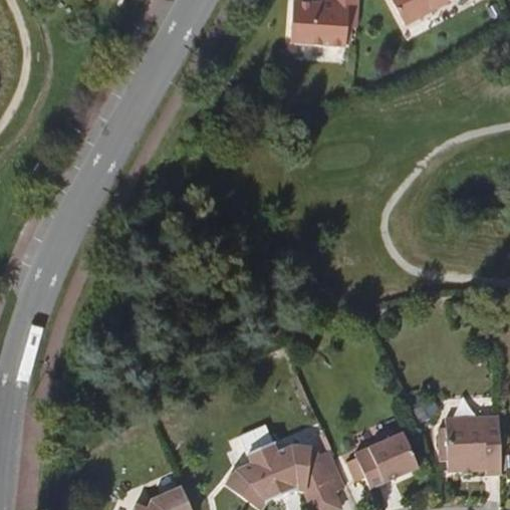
[(361,24),(362,0),(297,0),(295,39),(348,42),(348,39),(349,24),(356,24),(361,24)]
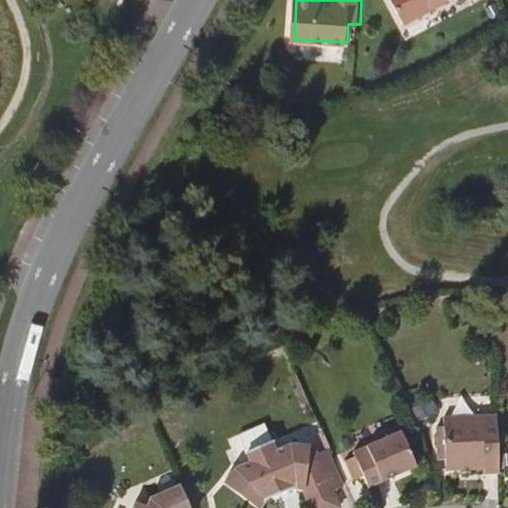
[(396,0),(406,20),(434,5),(432,1),(434,0),(396,0)]
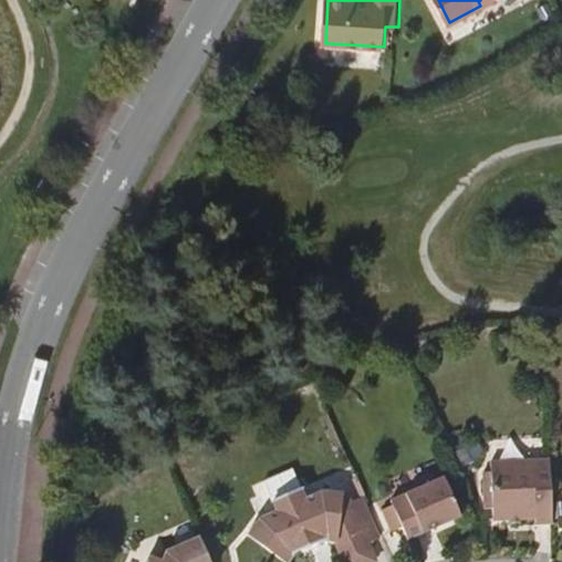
[(554,521),(551,456),(492,459),(495,518),(537,516),(537,522),(554,521)]
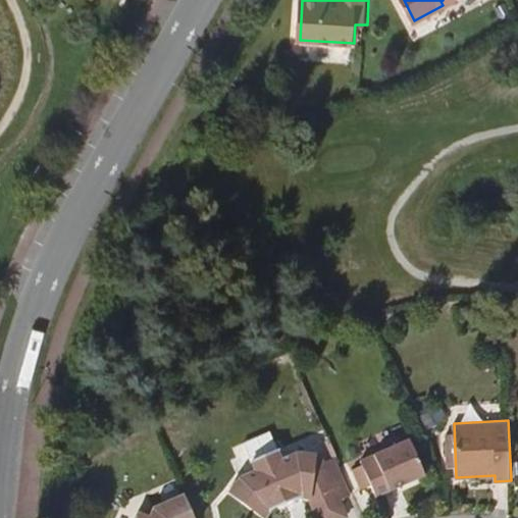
[(424,473),(409,438),(361,460),(375,495),(424,473)]
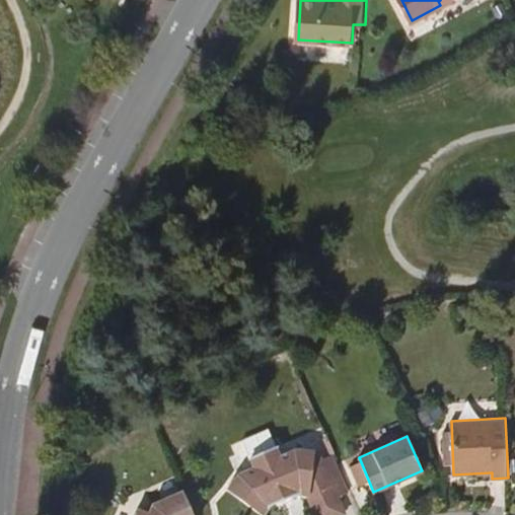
[(343,514),(346,514),(321,458),(308,463),(300,460),(295,447),(280,453),(276,445),(249,456),(251,465),(237,471),(247,494),(243,499),(262,513),(273,499),(272,493),(290,485),(292,491),(307,492),(317,514),(343,514)]
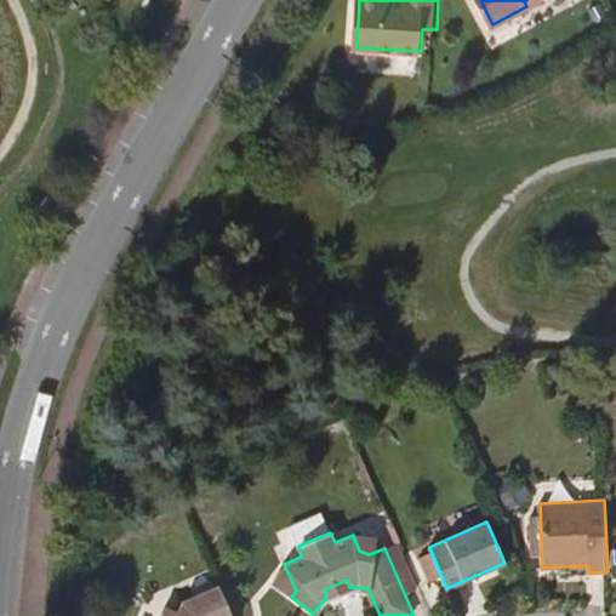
[(381,539),(353,535),(359,551),(369,554),(385,548),(381,539)]
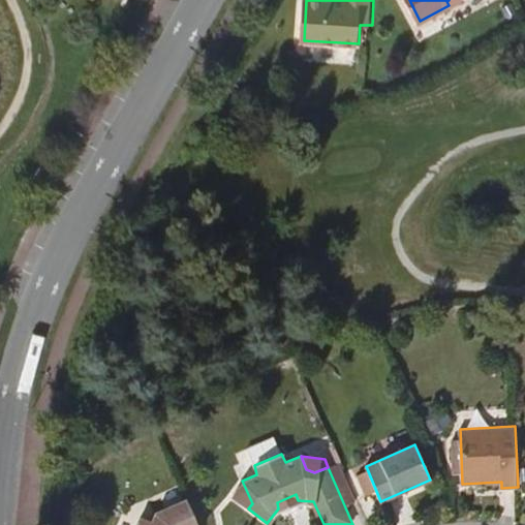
[(230,495),(248,508),(252,503),(242,481),(230,495)]
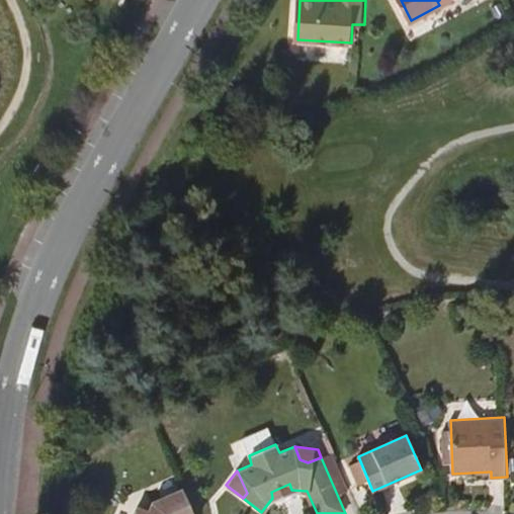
[(272,498),(291,490),(289,484),(271,492),(272,498)]
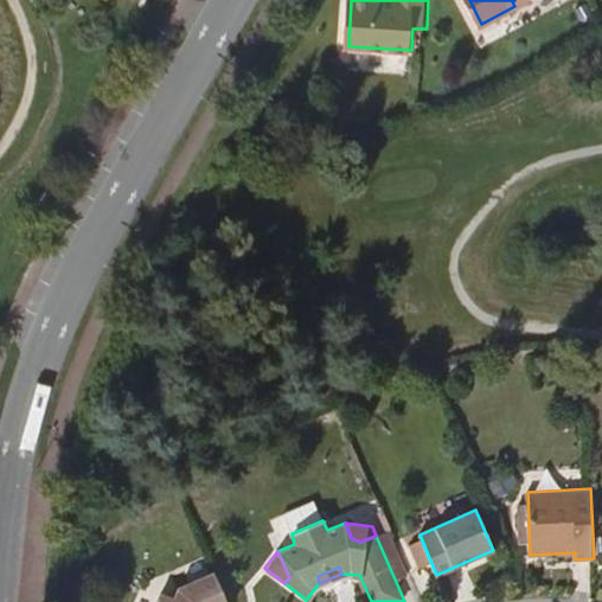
[(226,601),(213,571),(178,588),(174,600),(160,595),(157,601),(226,601)]
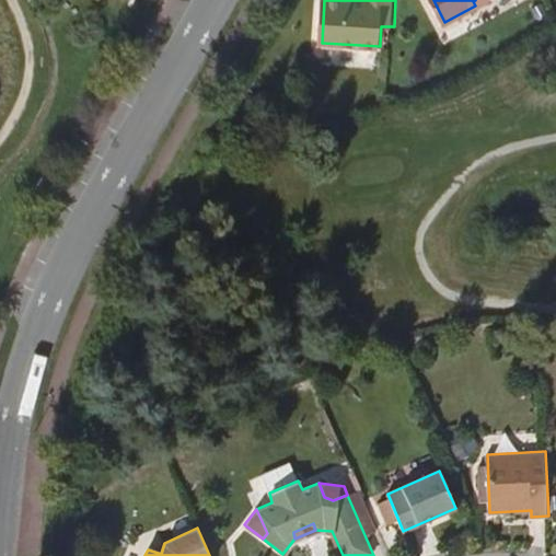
All buildings are outlined.
